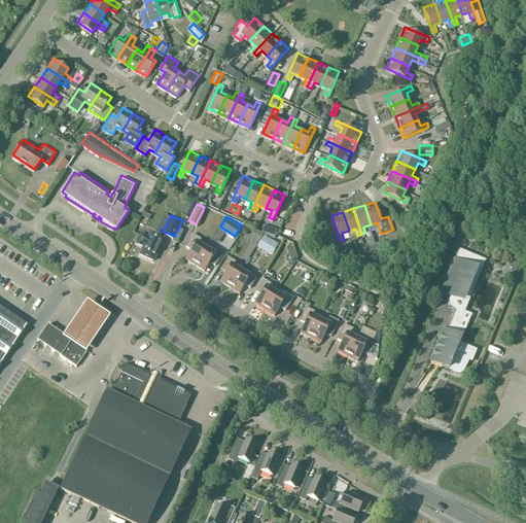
[(153,258),(165,236),(150,229),(147,235),(140,231),(135,241),(144,245),(141,251),(153,258)]
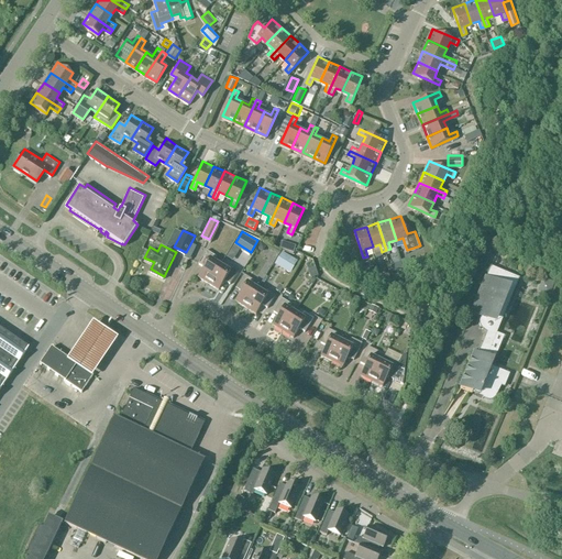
[(198,274),(209,281),(220,262),(213,259),(217,253),(207,248),(198,261),(205,264),(198,274)]
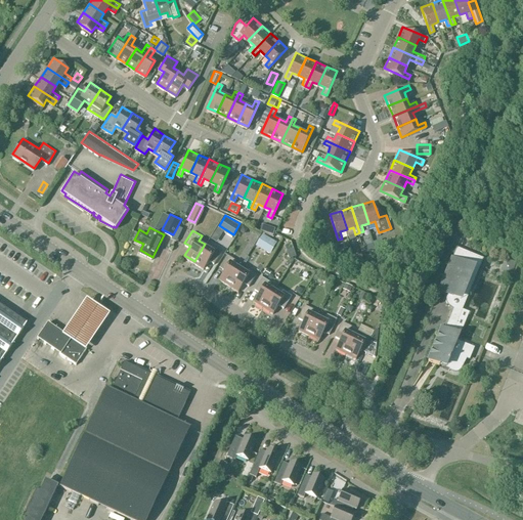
[(0,241),(0,251),(8,242),(3,236),(0,241)]
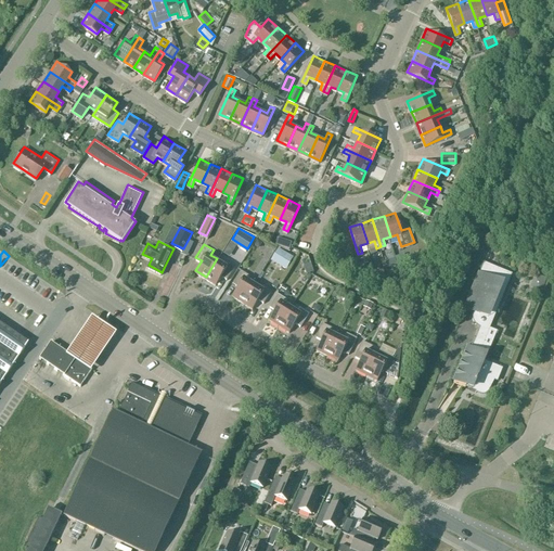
[(287,266),(293,256),(284,251),(279,260),(287,266)]
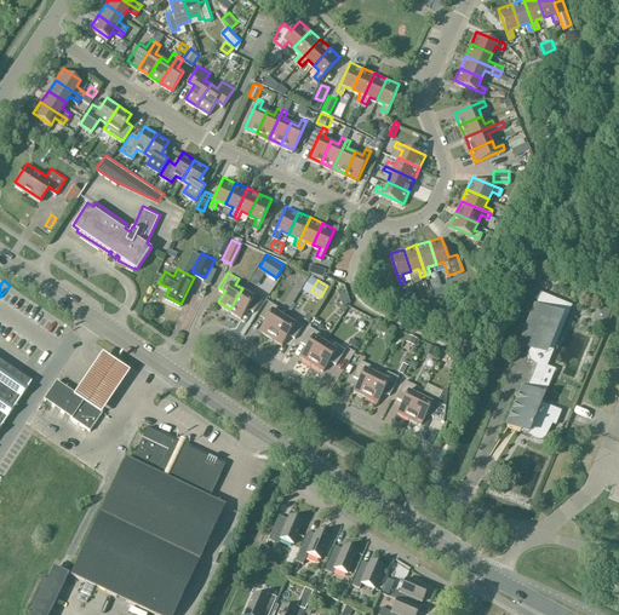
[(250,293),(242,288),(230,309),(241,316),(248,305),(254,310),(264,294),(253,288),(250,293)]
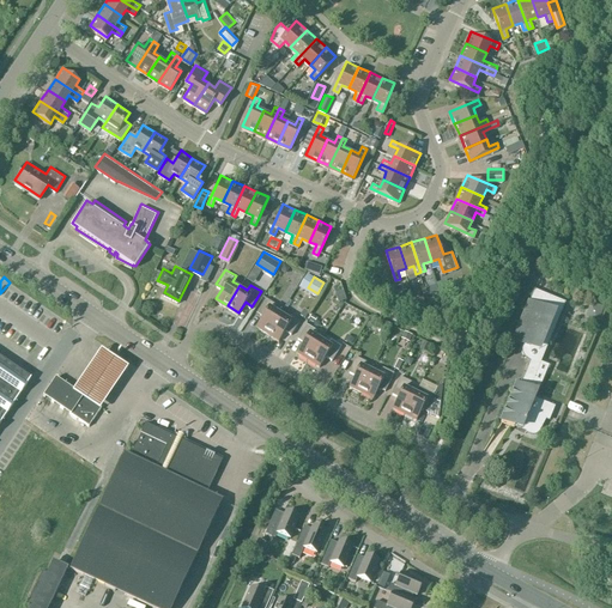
[(514,339),(514,340),(515,338),(525,342),(525,344),(523,348),(525,352),(527,356),(531,357),(521,382),(517,381),(502,418),(515,424),(516,421),(527,426),(526,430),(527,429),(532,431),(534,431),(535,430),(538,429),(539,427),(545,415),(550,418),(555,405),(535,396),(550,363),(541,359),(565,299),(535,287),(537,285),(535,285),(514,339)]
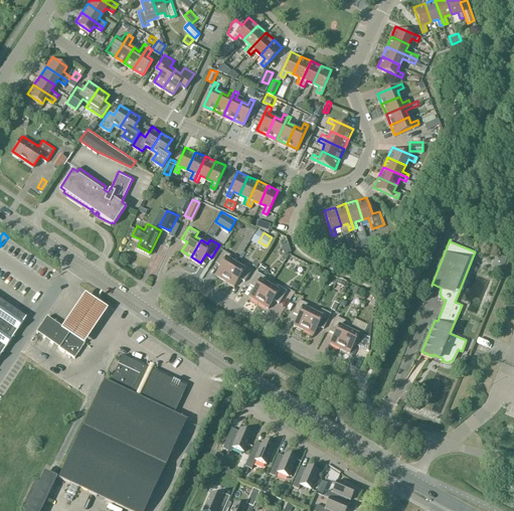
[(215,273),(225,279),(235,262),(229,258),(232,253),(223,247),(215,261),(221,264),(215,273)]
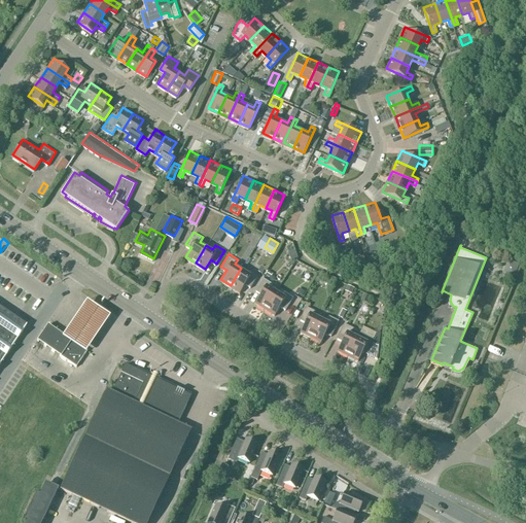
[(247,272),(241,268),(231,285),(240,291),(246,282),(251,285),(259,273),(250,267),(247,272)]
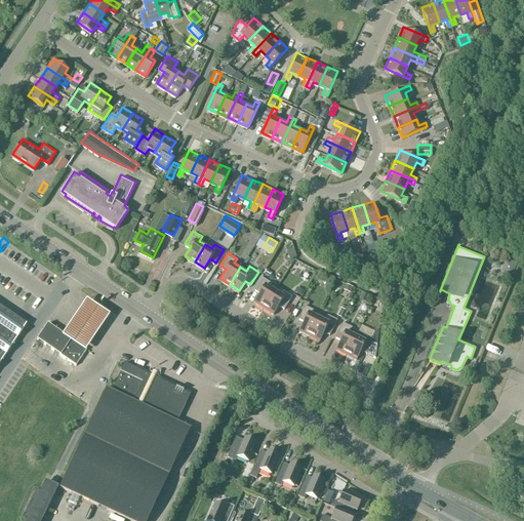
[(254,299),(265,306),(275,289),(269,285),(272,281),(263,275),(254,287),(260,291),(254,299)]
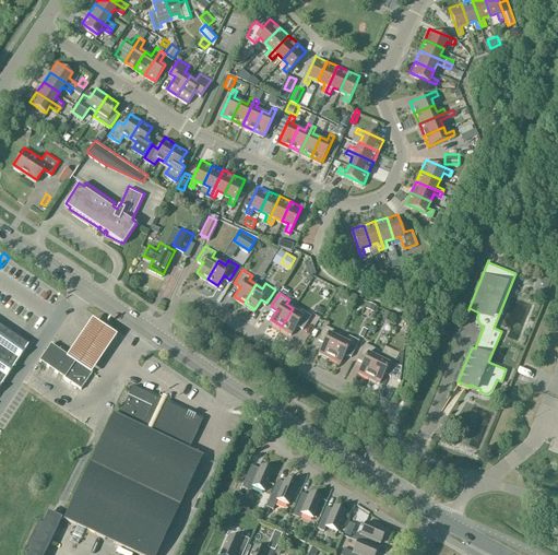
[(299,311),(293,308),(282,326),(292,332),(297,323),(304,327),(312,314),(303,307),(299,311)]
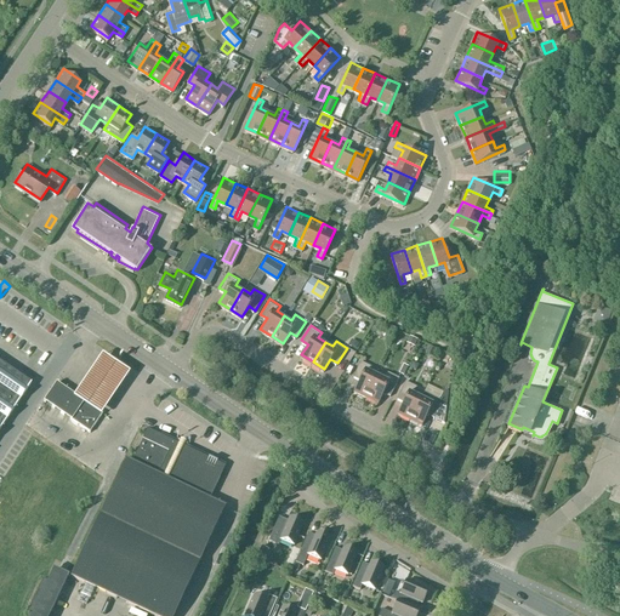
[(92,369),(75,392),(103,411),(119,387),(130,371),(103,352),(92,369)]
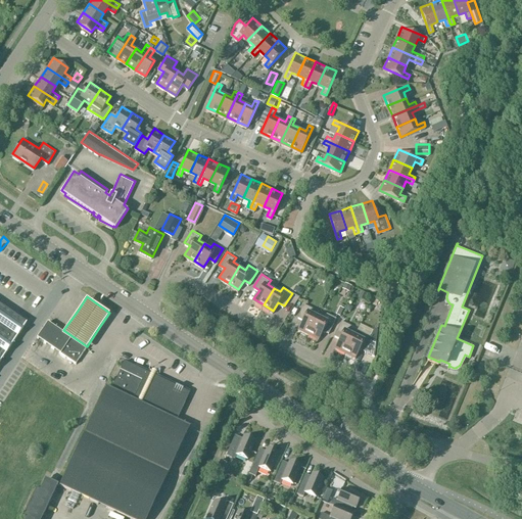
[(0,360),(27,321),(0,301),(0,360)]
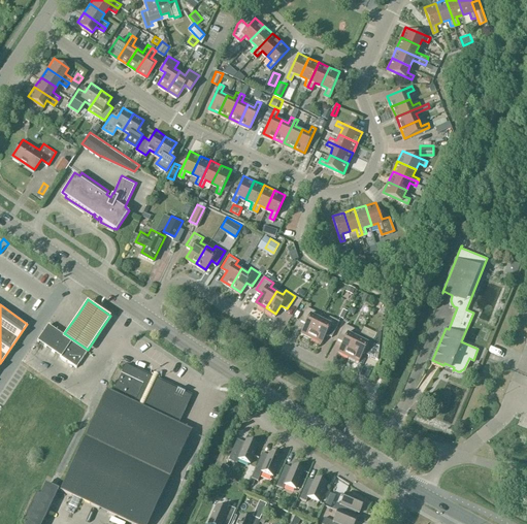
[(311,335),(321,318),(315,315),(317,309),(307,305),(300,319),(306,321),(301,330),(311,335)]
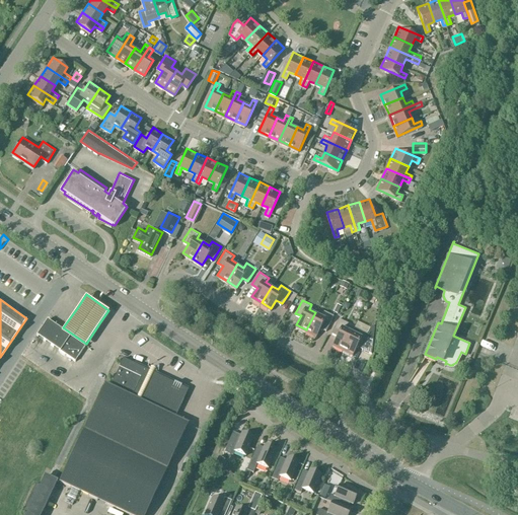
[(315,312),(306,329),(316,335),(321,325),(326,328),(335,313),(324,308),(321,315),(315,312)]
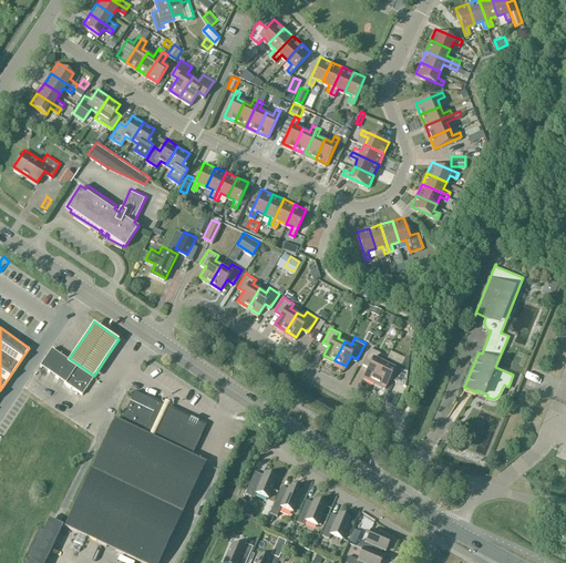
[(374,380),(384,361),(378,358),(381,351),(371,346),(362,362),(369,365),(363,375),(374,380)]
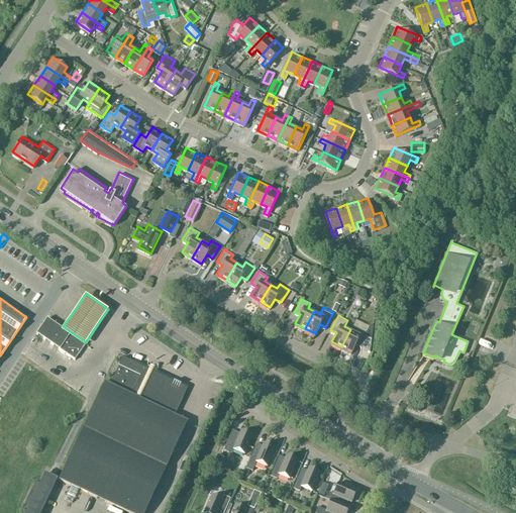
[(75,357),(86,342),(63,326),(47,316),(37,331),(75,357)]
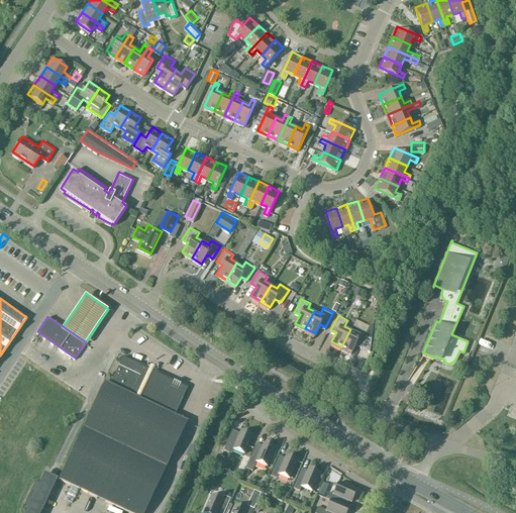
[(350,329),(341,346),(351,352),(356,343),(362,345),(369,332),(358,327),(356,332),(350,329)]
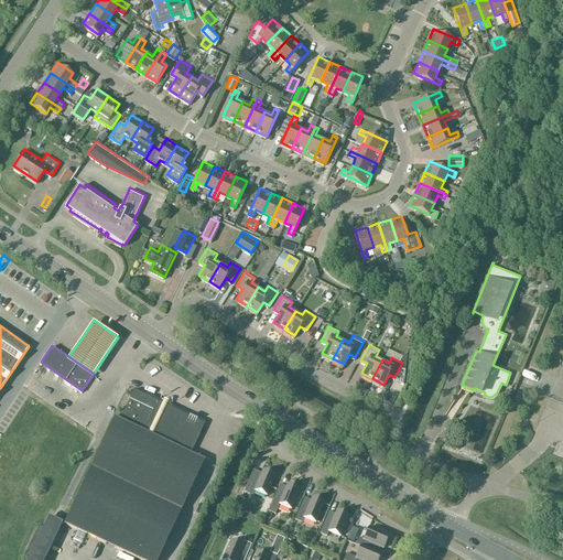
[(120,418),(115,416),(65,521),(148,559),(157,559),(205,458),(191,451),(205,421),(134,387),(130,397),(120,418)]
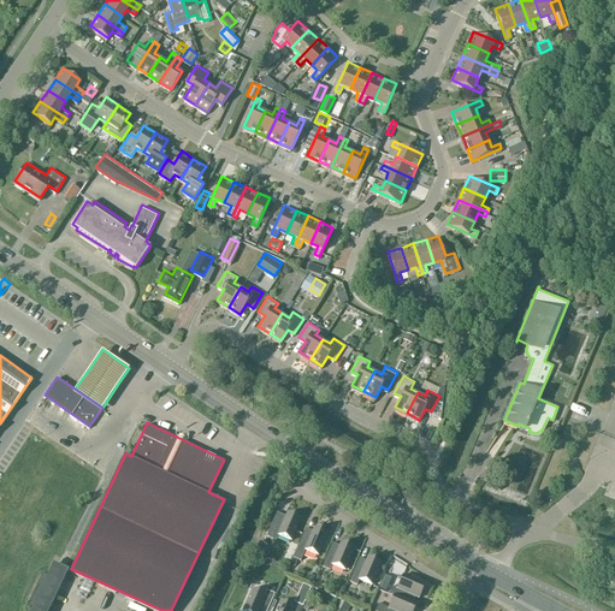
[(291,538),(301,516),(288,510),(287,514),(277,509),(267,533),(277,538),(279,532),(291,538)]
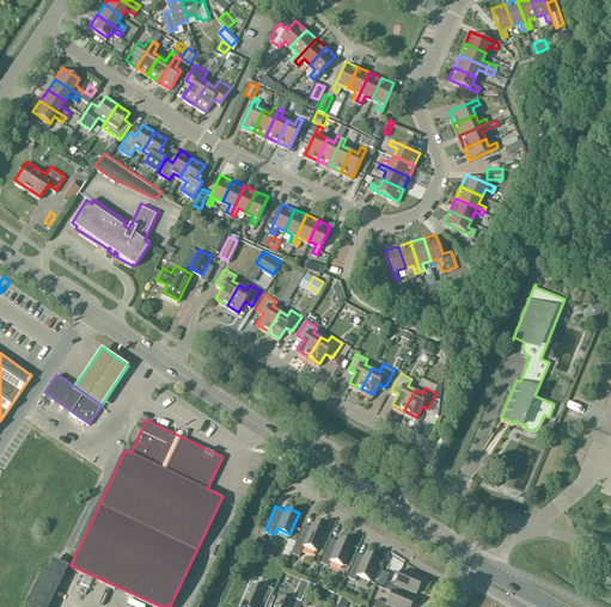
[(299,553),(301,549),(304,544),(317,549),(325,527),(313,521),(311,525),(305,521),(294,545),(295,546),(293,551),(299,553)]
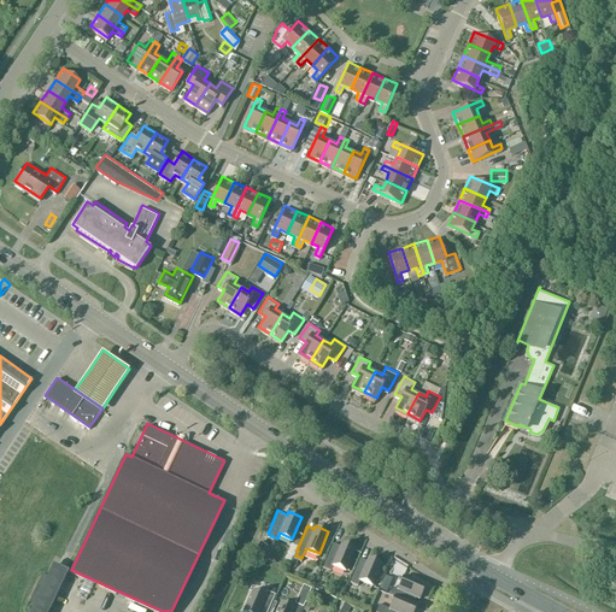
[(269,542),(260,539),(256,548),(264,552),(269,542)]
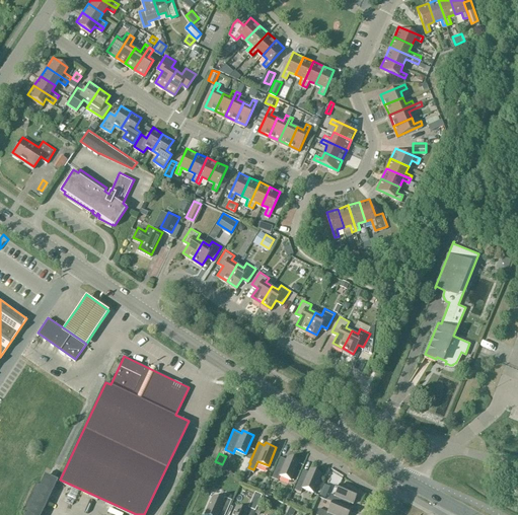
[(291,477),(299,459),(288,455),(287,457),(281,455),(272,474),(279,477),(281,473),(291,477)]
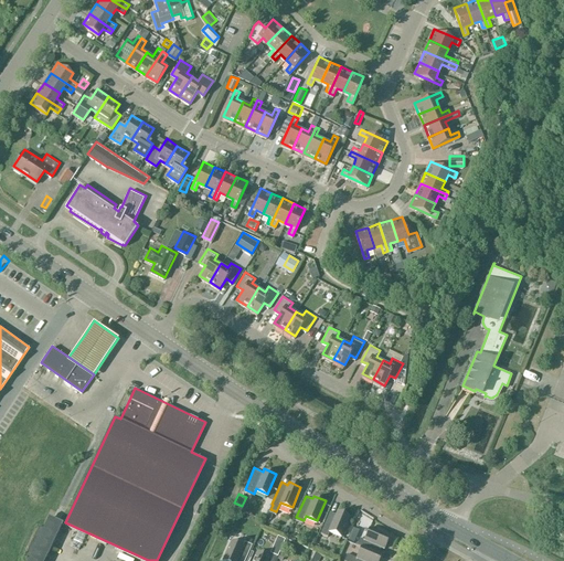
[(350,515),(338,509),(337,512),(330,509),(321,531),(328,535),(330,529),(341,535),(350,515)]
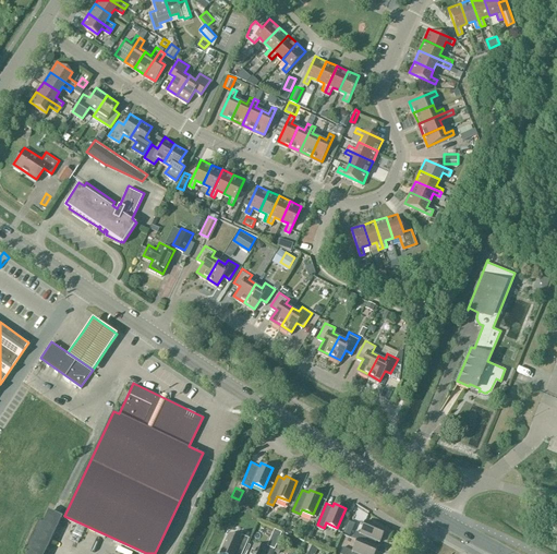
[(43,553),(61,516),(48,509),(44,519),(39,517),(25,548),(29,550),(27,553),(43,553)]
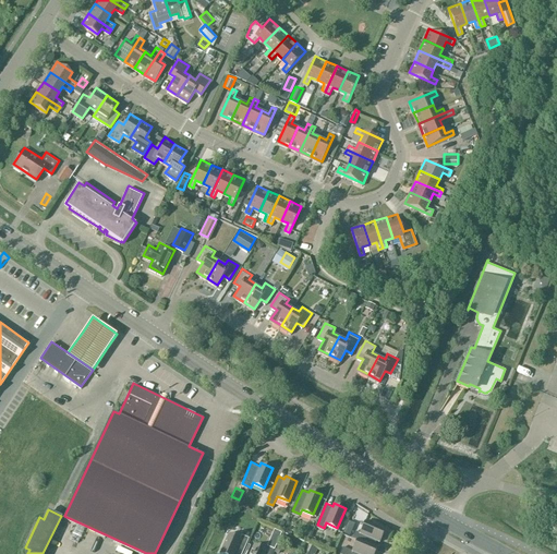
[(353,536),(358,538),(373,544),(375,538),(379,540),(385,528),(365,519),(364,521),(361,519),(360,520),(353,536)]
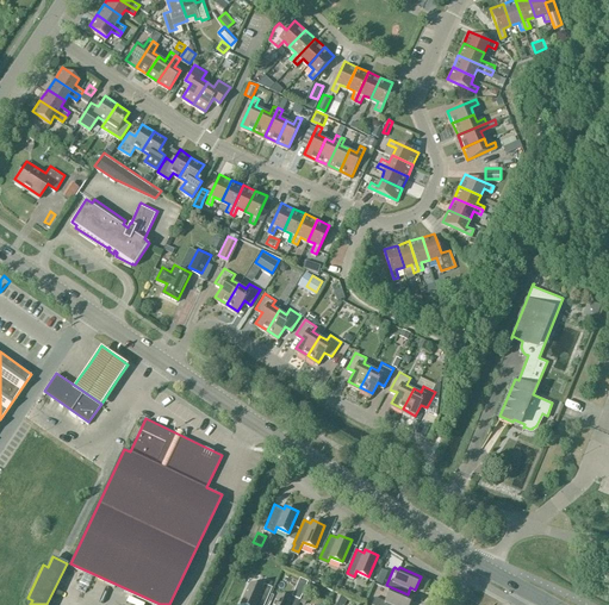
[(387,574),(380,571),(377,579),(384,582),(387,574)]
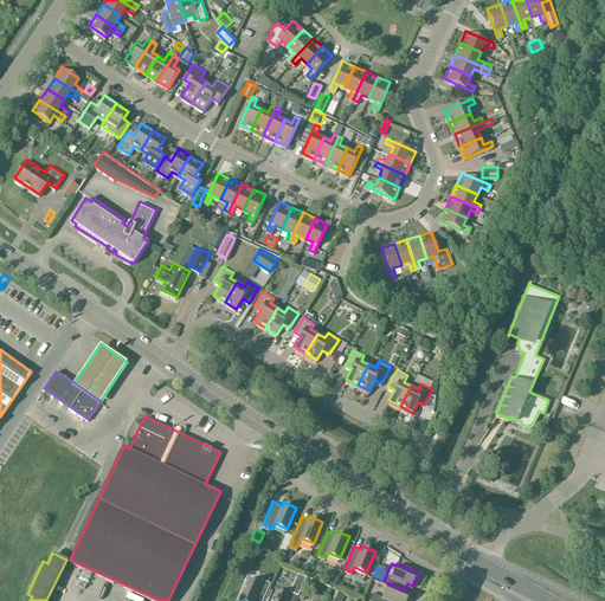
[(249,577),(239,599),(245,600),(262,600),(271,581),(263,577),(262,582),(249,577)]
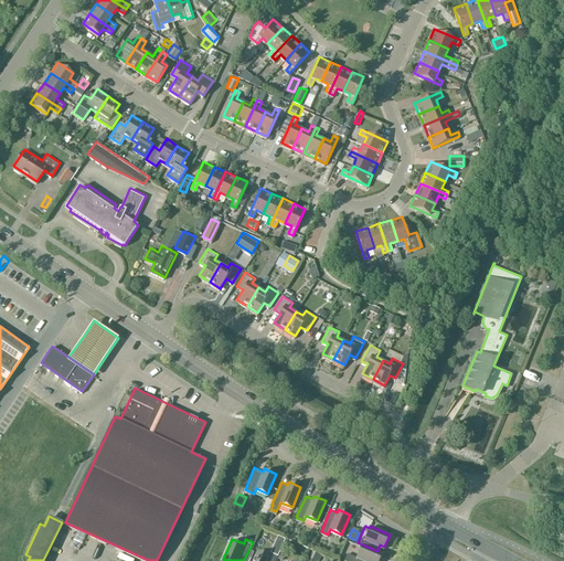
[(378,560),(382,552),(378,551),(362,544),(357,556),(348,551),(344,558),(351,560),(378,560)]
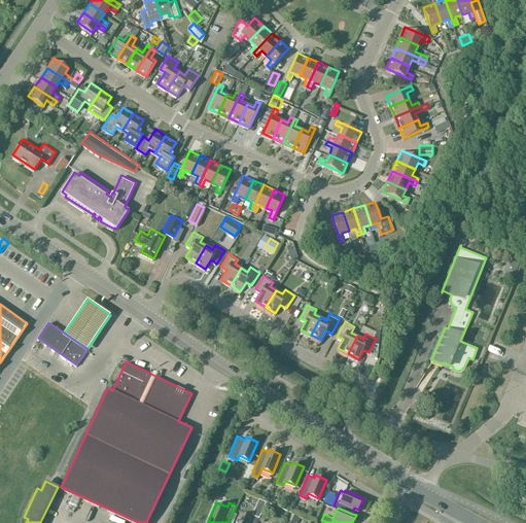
[(301,516),(291,512),(286,522),(293,522),(295,520),(297,521),(301,516)]
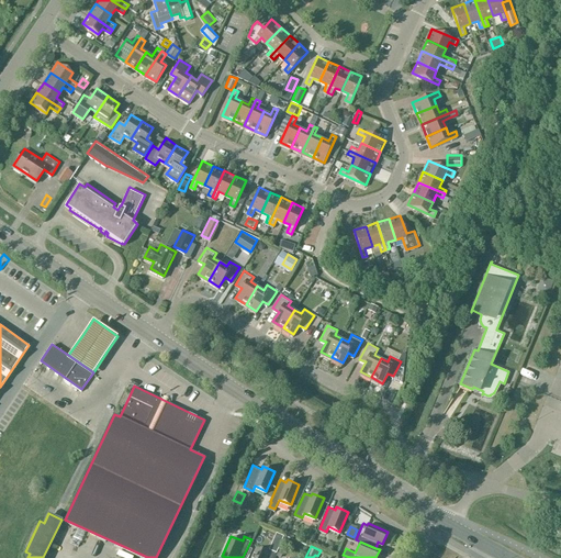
[(256,547),(250,557),(272,557),(277,550),(269,547),(268,551),(256,547)]
